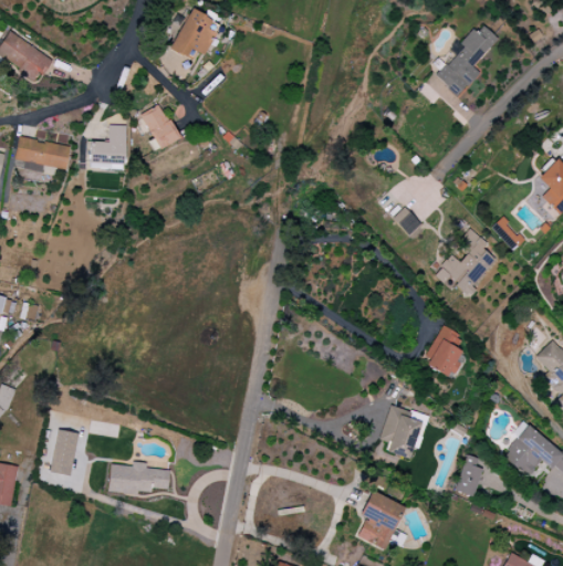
[(221,23),(191,10),(173,50),(188,58),(191,50),(206,56),(221,23)]
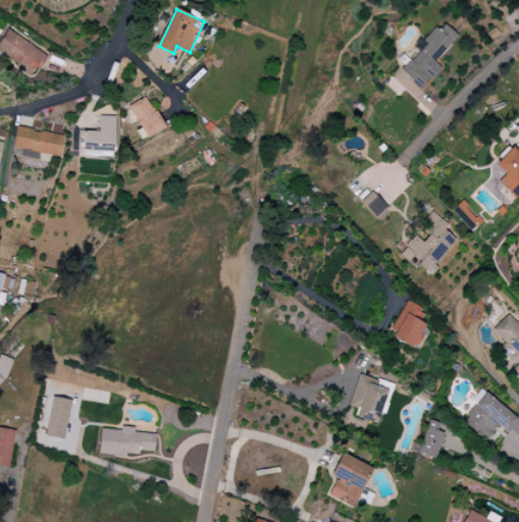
[(460,36),(444,21),(426,42),(428,44),(414,60),(405,52),(396,63),(425,88),(443,67),(437,62),(460,36)]
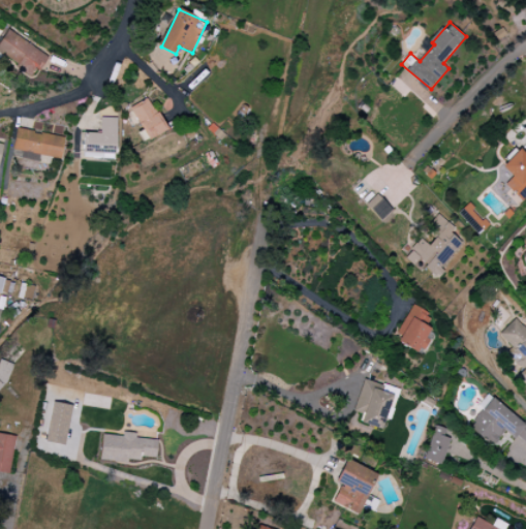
[(0,44),(0,55),(33,73),(36,67),(42,70),(51,55),(8,31),(0,44)]
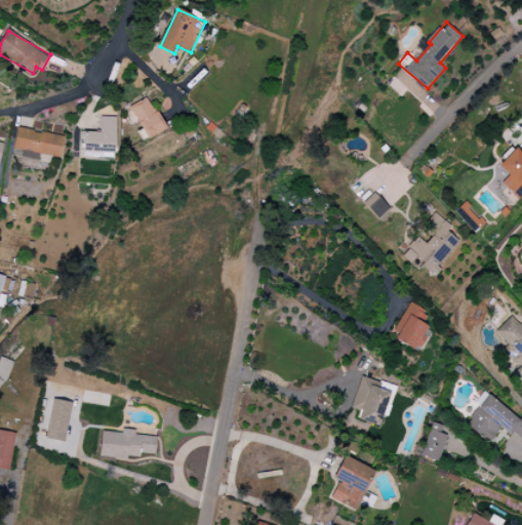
[(149,139),(167,129),(149,96),(131,107),(149,139)]
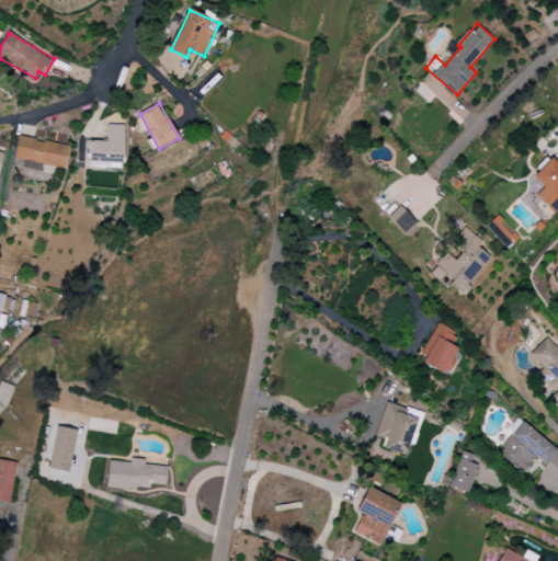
[(126,125),(110,125),(109,141),(91,140),(90,167),(124,168),(126,125)]
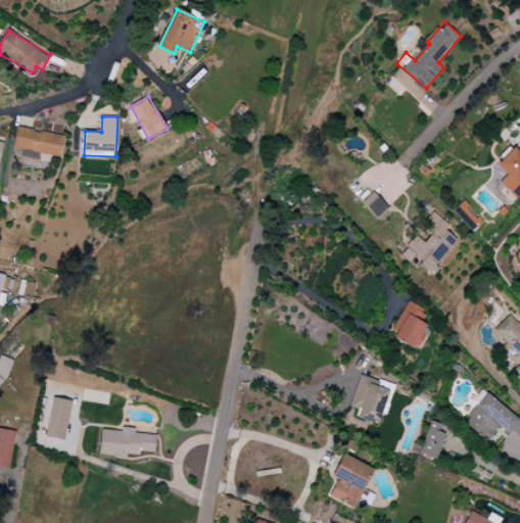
[(14,147),(61,157),(66,136),(18,127),(14,147)]
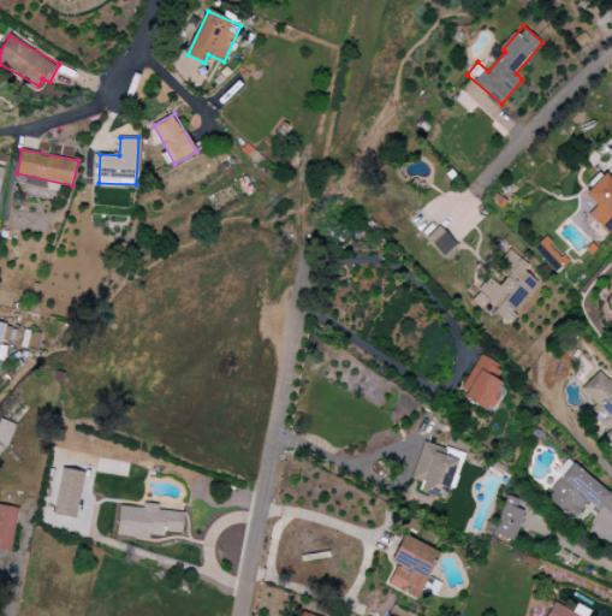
[(590,215),(610,234),(611,231),(611,179),(606,173),(587,195),(599,206),(590,215)]
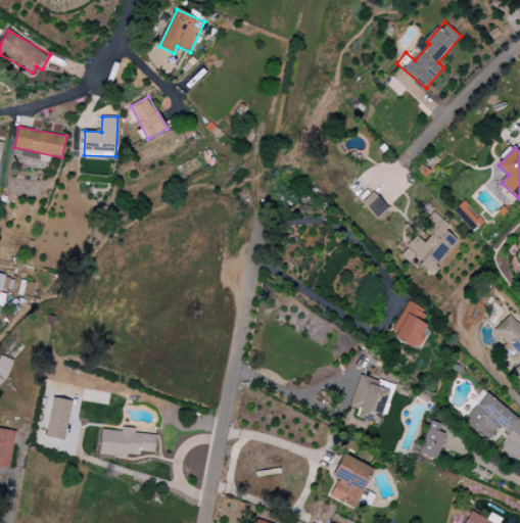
[(460,241),(447,231),(452,226),(434,211),(425,224),(435,231),(426,243),(417,236),(402,255),(419,269),(422,266),(434,275),(460,241)]
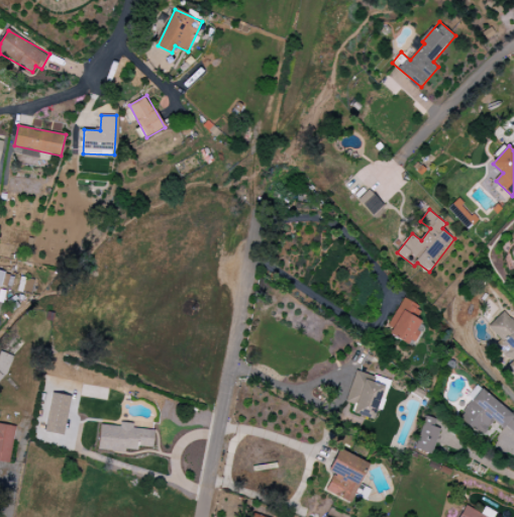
[(0,304),(5,305),(8,289),(12,289),(16,275),(0,271),(0,304)]
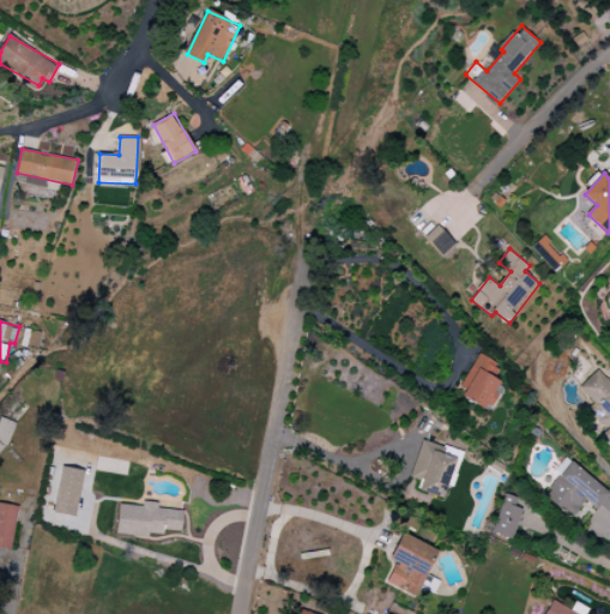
[(459,396),(489,411),(499,393),(493,390),(505,367),(481,354),(459,396)]
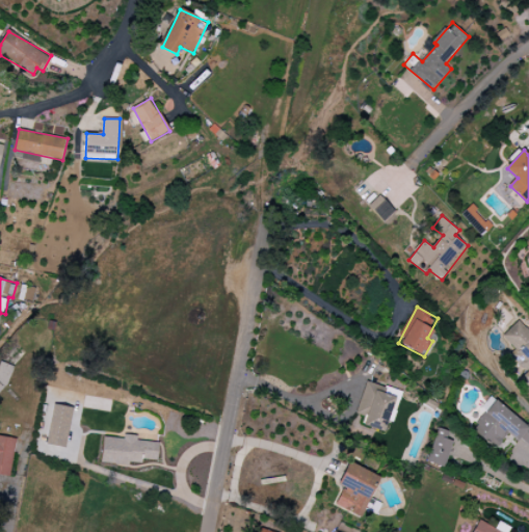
[(503,337),(528,366),(528,375),(524,379),(528,384),(528,329),(521,321),(503,337)]
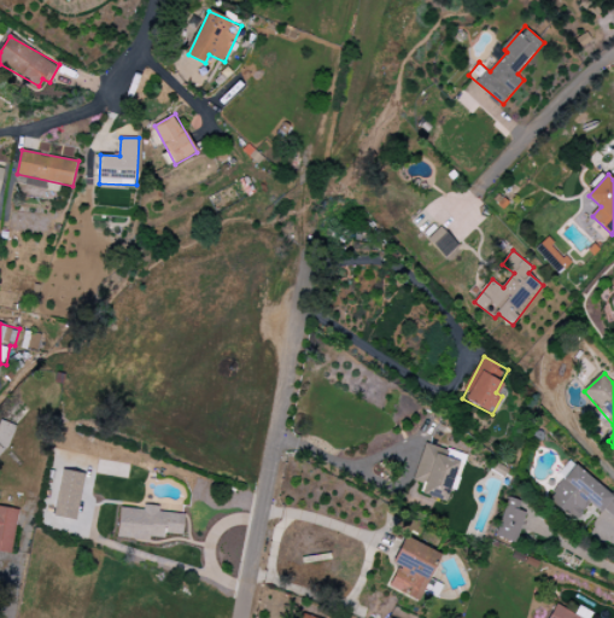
[(613,493),(579,464),(549,499),(576,522),(594,501),(613,517),(613,493)]
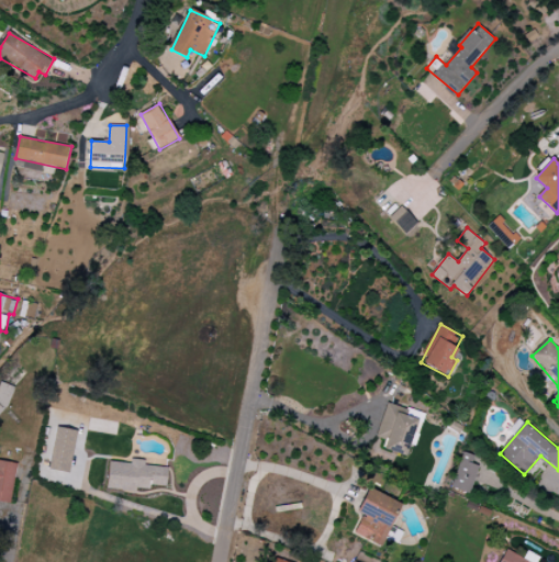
[(77,430),(57,428),(53,471),(74,472),(77,430)]
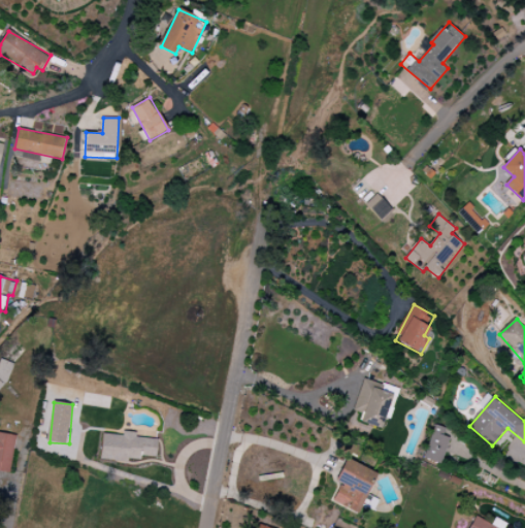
[(445,435),(447,428),(435,425),(425,459),(443,464),(452,438),(445,435)]
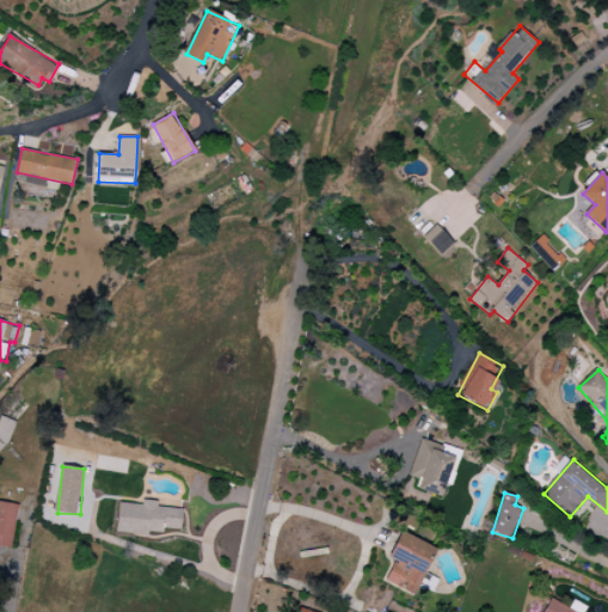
[(184,509),(160,507),(160,501),(145,500),(143,505),(121,502),(117,532),(151,536),(151,532),(165,533),(165,528),(183,530),(184,509)]
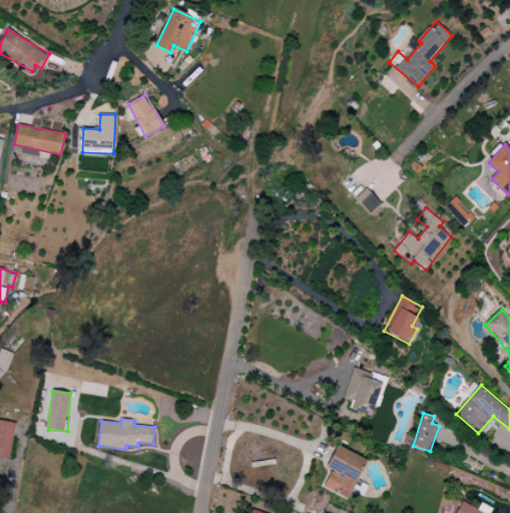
[(17,424),(0,421),(0,457),(11,460),(17,424)]
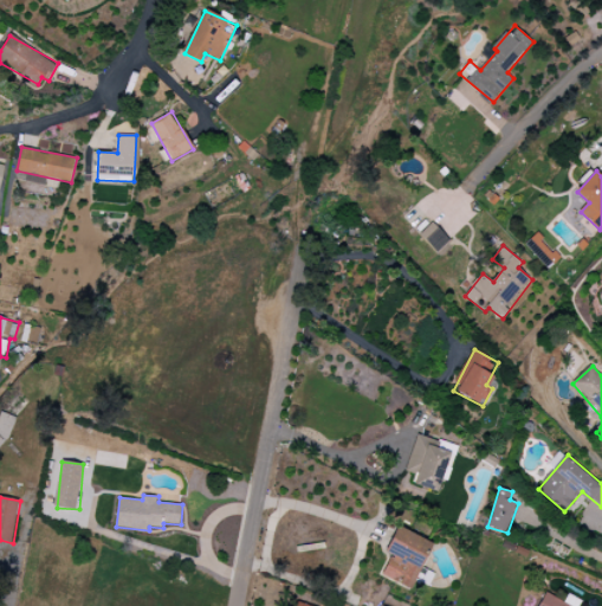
[(413,590),(434,543),(399,527),(387,552),(393,555),(382,575),(413,590)]
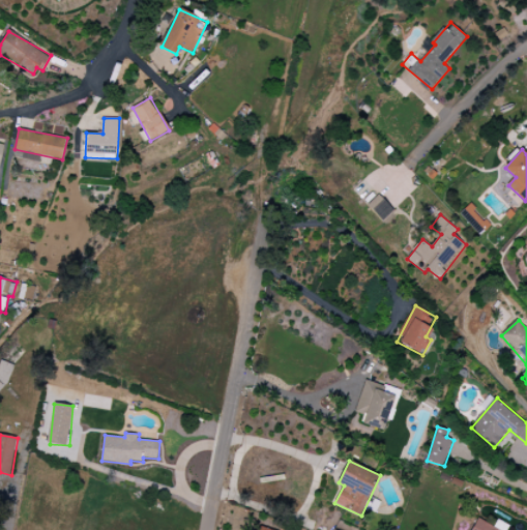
[(502,529),(478,518),(472,529),(502,529)]
